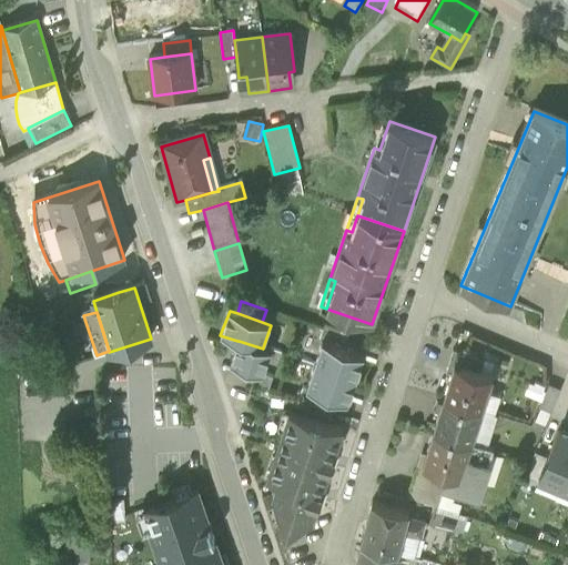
[(323,329),(318,342),(322,343),(345,351),(348,338),(323,329)]
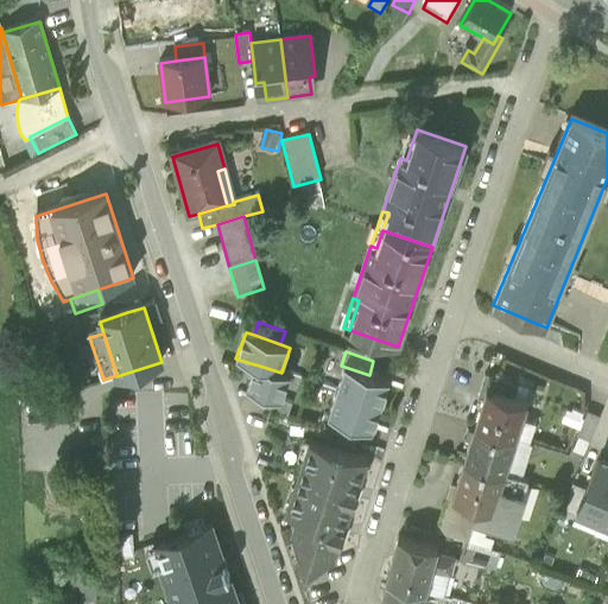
[(254,364),(246,389),(265,395),(282,401),(290,375),(282,372),(282,373),(255,364),(254,364)]
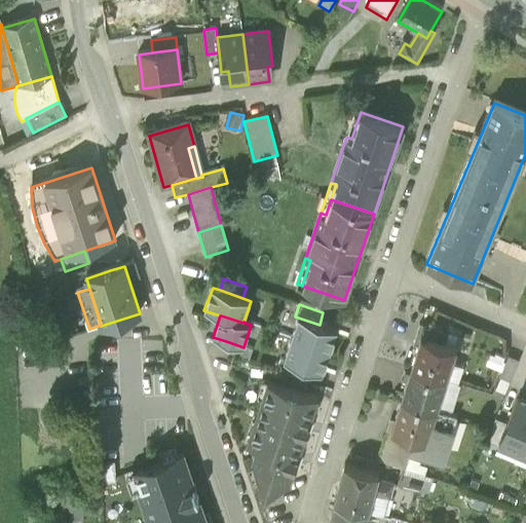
[(298,318),(291,339),(330,352),(337,331),(320,325),(298,318)]
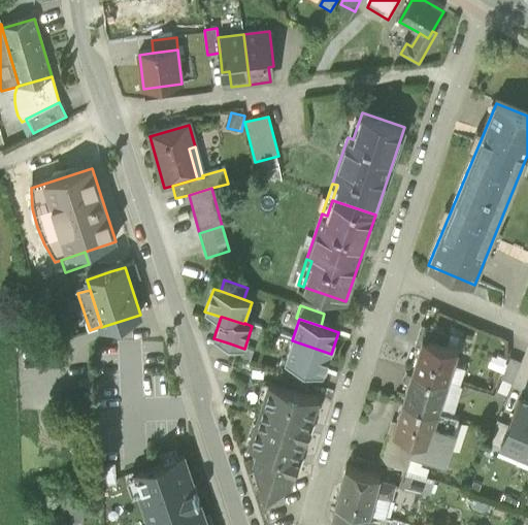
[(422,339),(440,346),(444,334),(422,327),(419,339),(422,340),(422,339)]
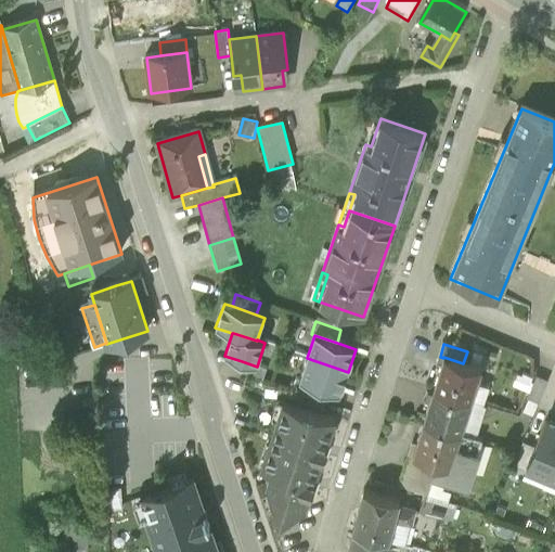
[(474,354),(469,366),(481,369),(485,370),(489,358),(474,354)]
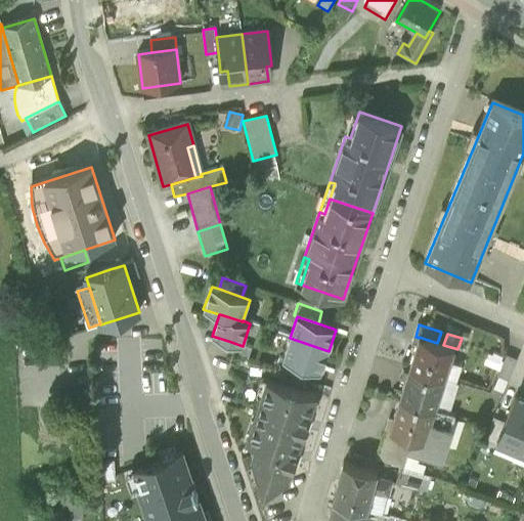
[(419,338),(408,370),(444,381),(450,362),(454,348),(443,345),(437,343),(419,337),(419,338)]
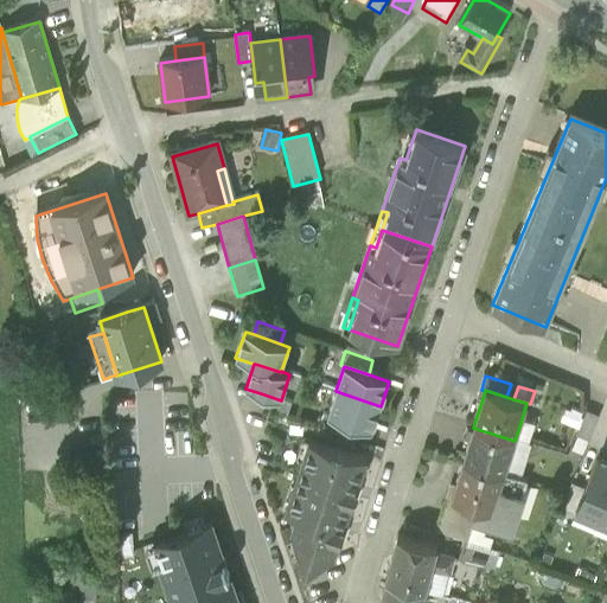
[(372,431),(381,406),(336,391),(327,416),(351,424),(372,431)]
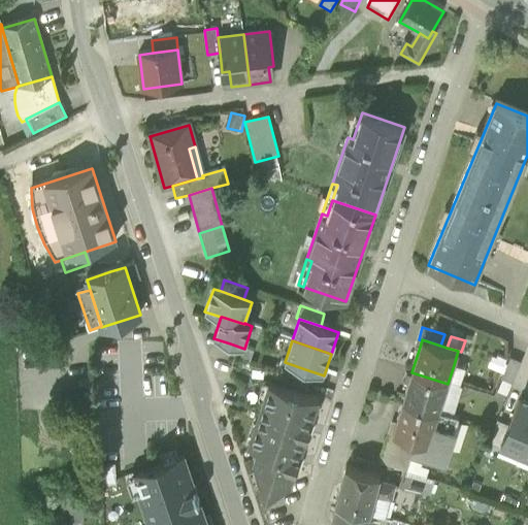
[(230,343),(226,356),(250,364),(254,352),(244,349),(230,343)]
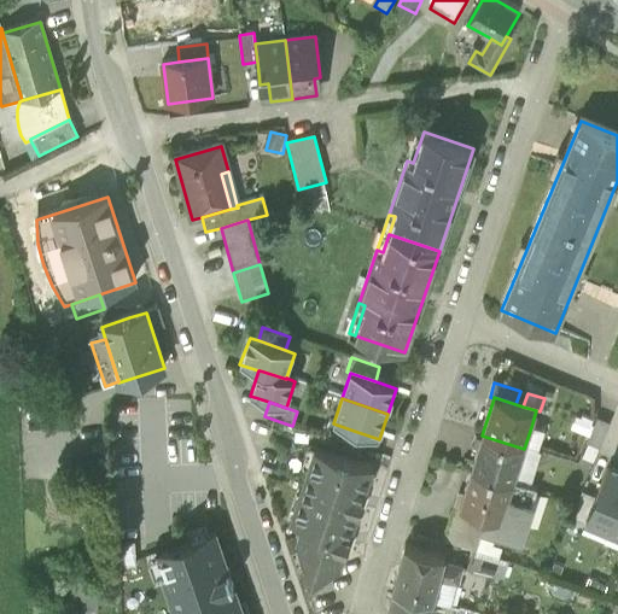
[(581,421),(576,419),(571,431),(588,437),(594,422),(582,417),(581,421)]
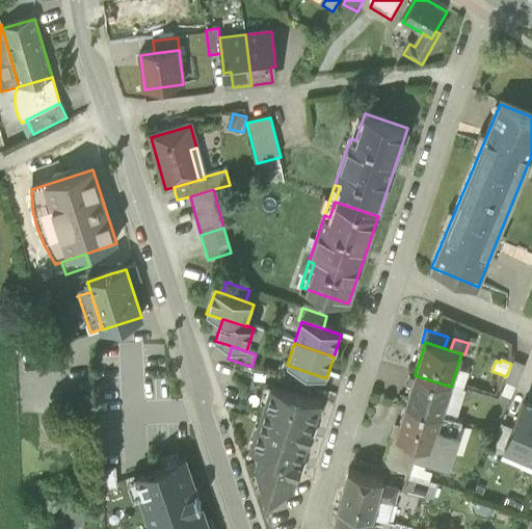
[(505,384),(516,388),(520,379),(526,366),(514,362),(505,384)]
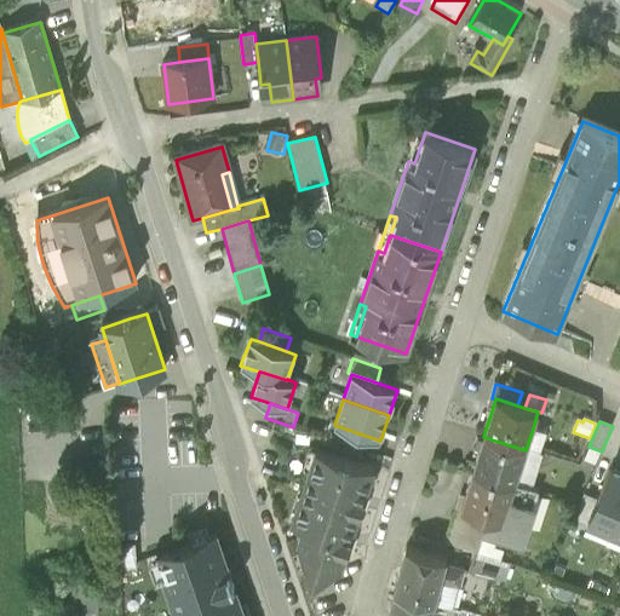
[(331,424),(326,438),(338,442),(354,448),(359,433),(334,425),(331,424)]
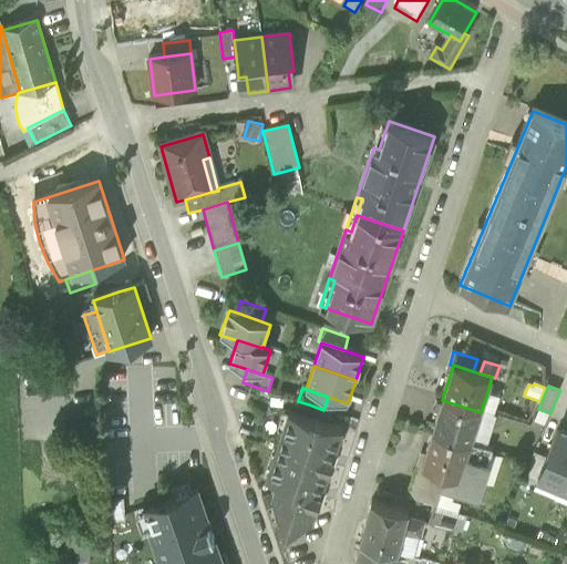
[(501,397),(487,392),(481,412),(495,417),(501,397)]
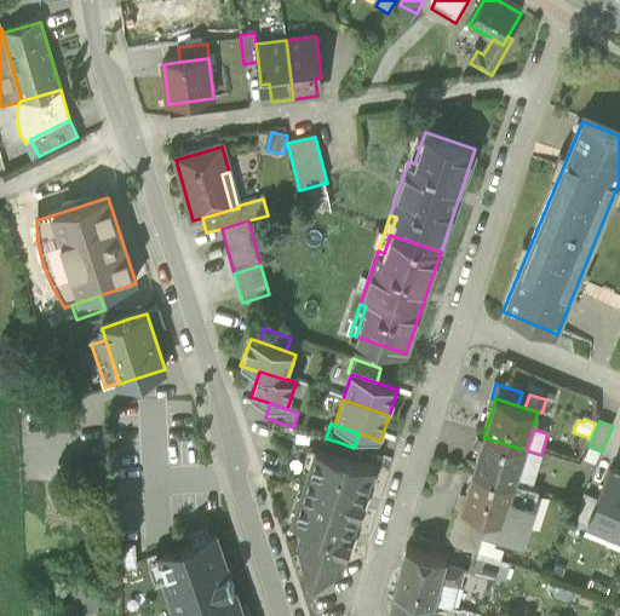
[(515,484),(526,450),(483,437),(472,471),(515,484)]
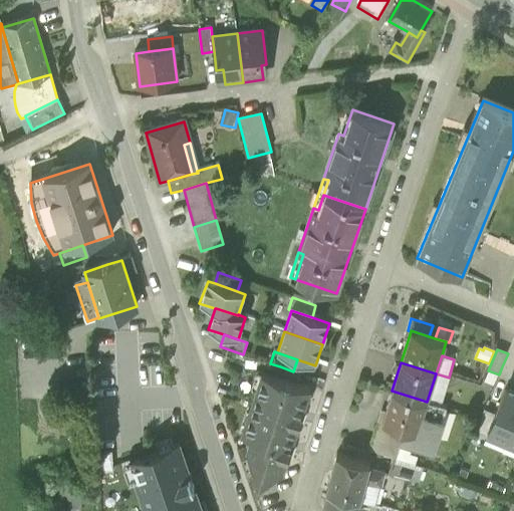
[(276,378),(297,386),(301,374),(293,371),(280,366),(276,378)]
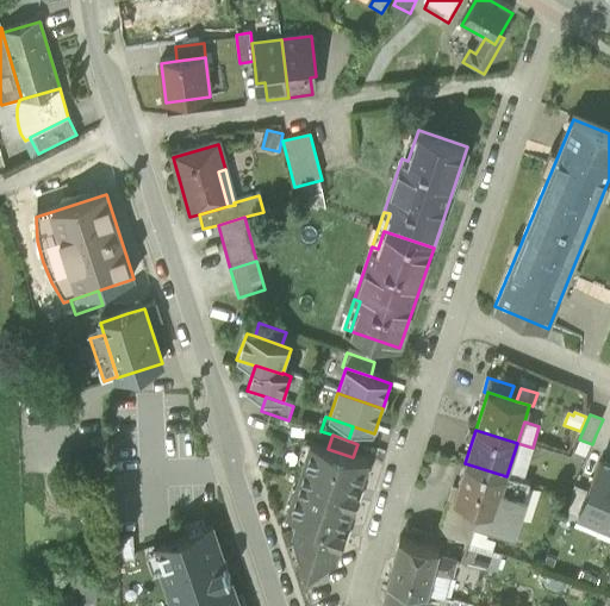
[(592,444),(579,439),(573,454),(586,460),(589,453),(592,444)]
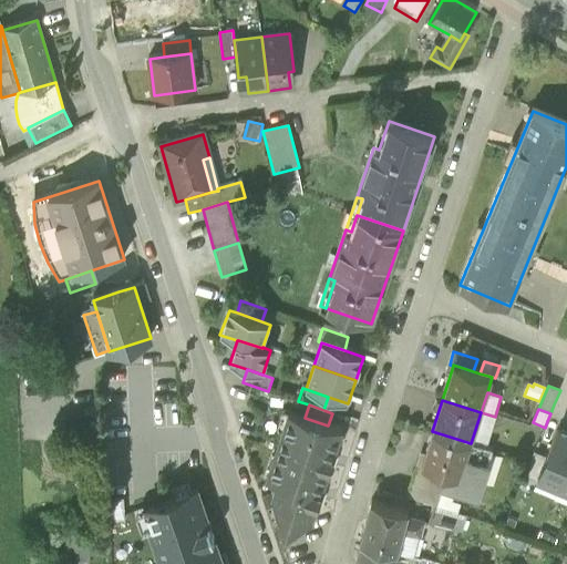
[(284,521),(296,524),(311,518),(316,505),(318,505),(322,493),(320,492),(328,469),(330,469),(333,455),(332,455),(340,429),(328,426),(305,418),(290,412),(268,478),(279,481),(275,495),(284,521)]
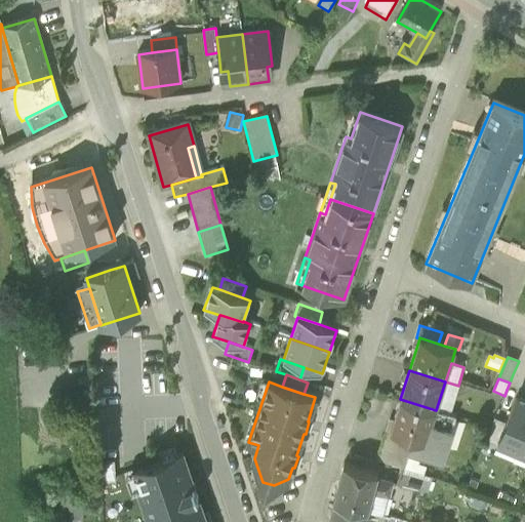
[(459,386),(458,386),(445,382),(436,410),(450,415),(459,386)]
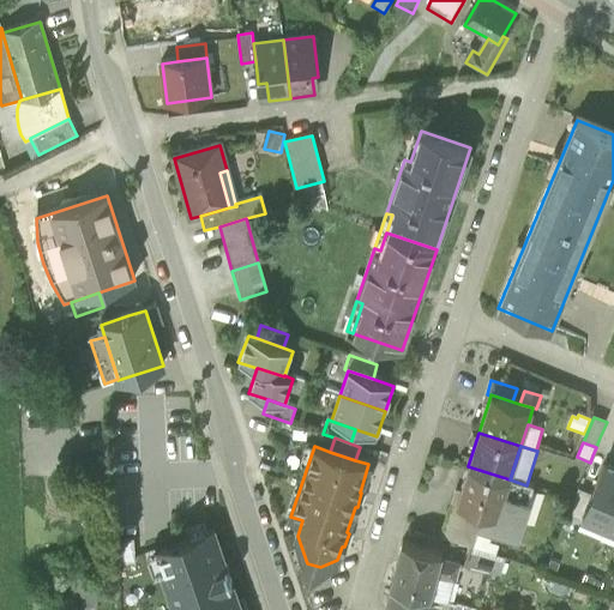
[(477,509),(483,512),(498,517),(510,479),(468,466),(457,502),(457,503),(477,509)]
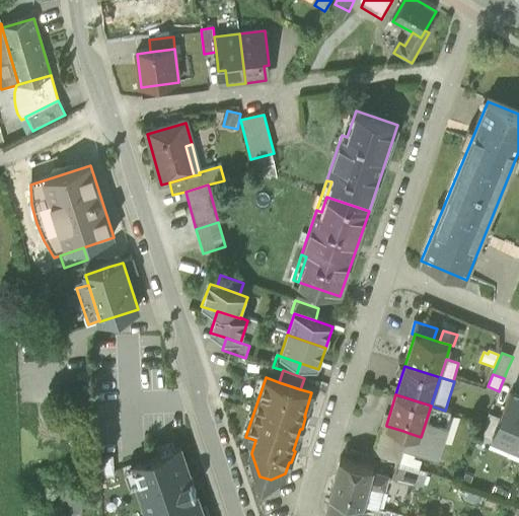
[(492,439),(512,447),(518,429),(518,398),(510,395),(500,420),(492,439)]
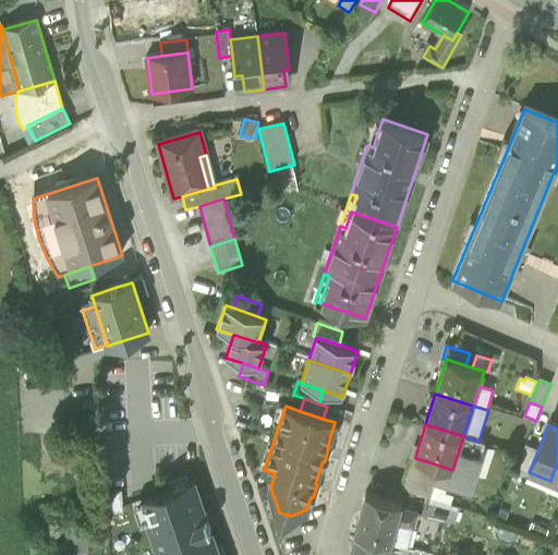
[(478,442),(463,436),(452,470),(439,466),(436,478),(449,482),(470,489),(485,443),(478,442)]
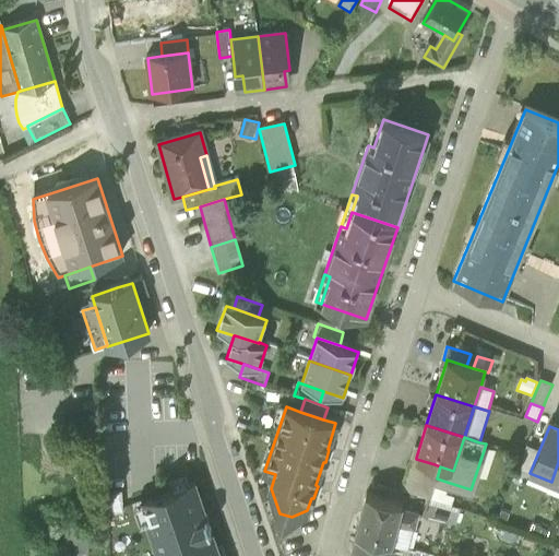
[(528,476),(530,473),(538,452),(526,447),(516,471),(528,476)]
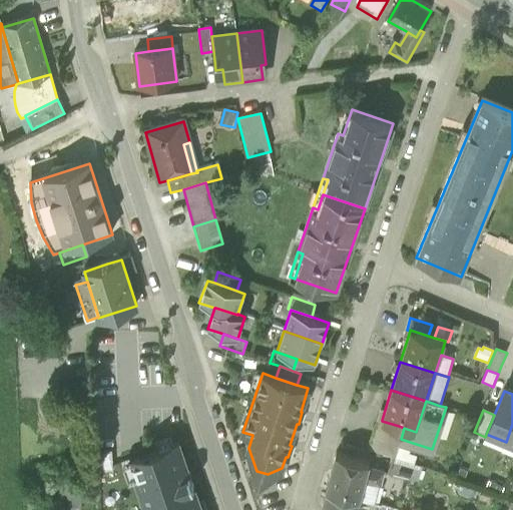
[(379,419),(375,429),(375,431),(396,437),(399,426),(382,421),(382,420),(379,419)]
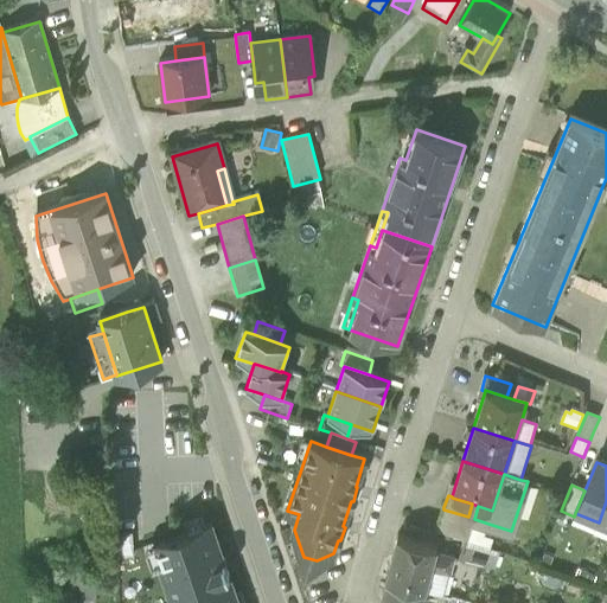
[(435,532),(464,541),(467,543),(474,519),(478,506),(472,504),(468,517),(443,510),(443,507),(435,532)]
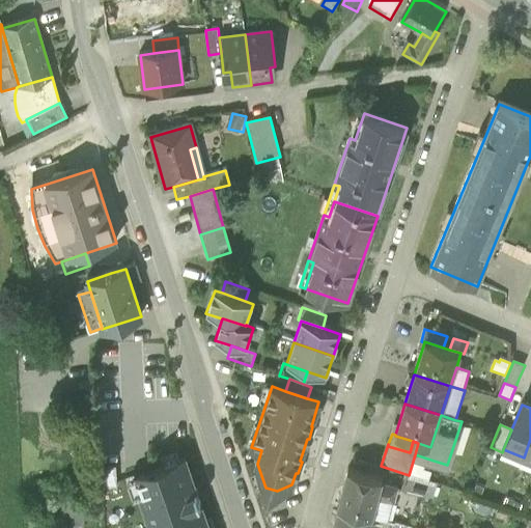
[(503,449),(502,452),(499,460),(519,468),(524,457),(503,449)]
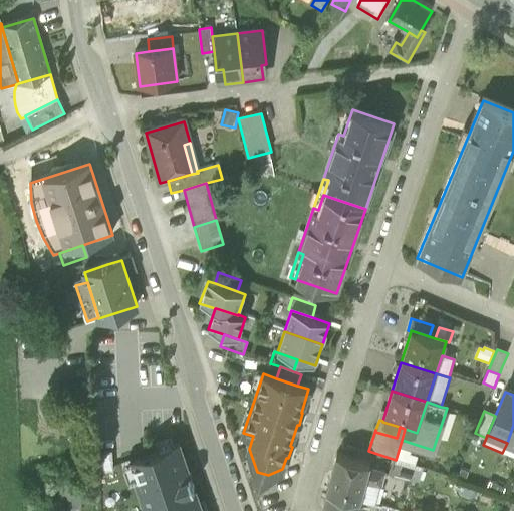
[(396,460),(416,467),(418,459),(411,456),(414,444),(402,440),(396,460)]
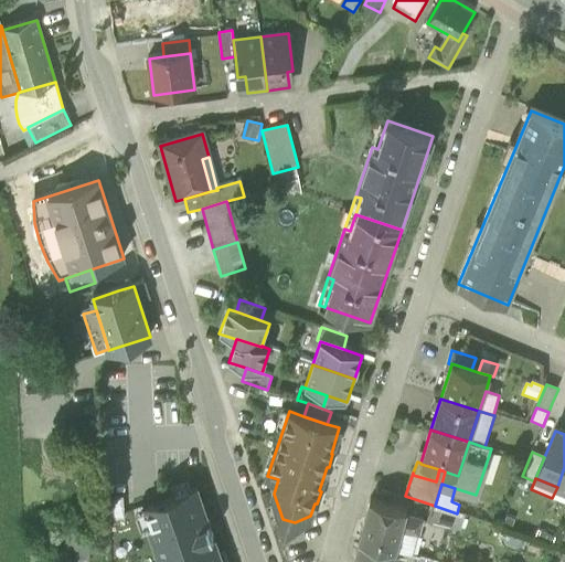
[(564,489),(557,487),(552,498),(564,502),(564,489)]
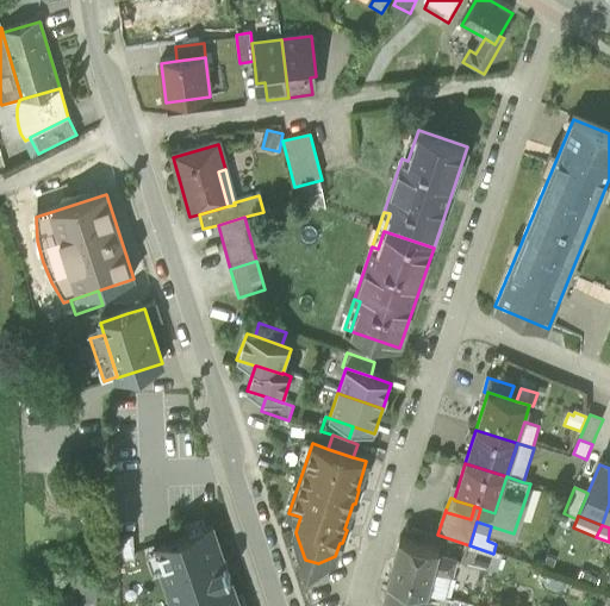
[(238,605),(212,528),(159,547),(166,566),(161,567),(173,605),(238,605)]
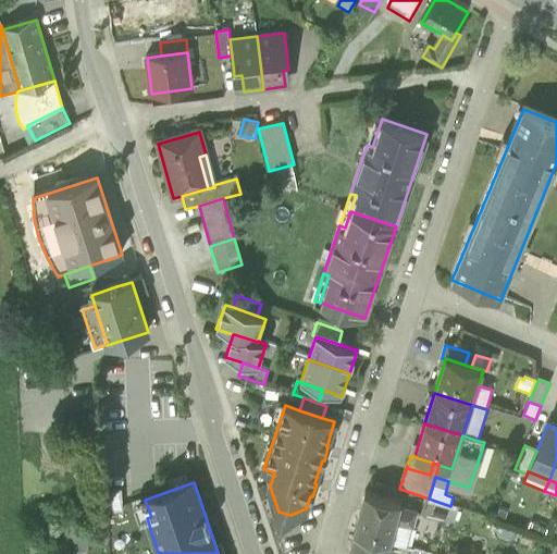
[(366,494),(361,507),(391,515),(393,506),(399,508),(400,503),(366,494)]
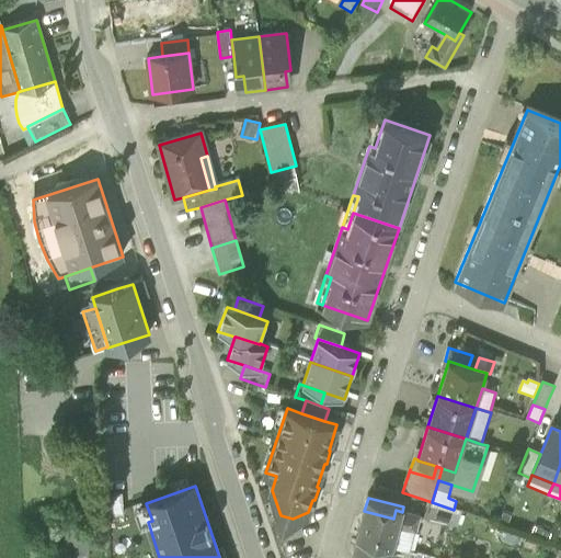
[(454,510),(432,502),(428,501),(423,520),(447,526),(454,510)]
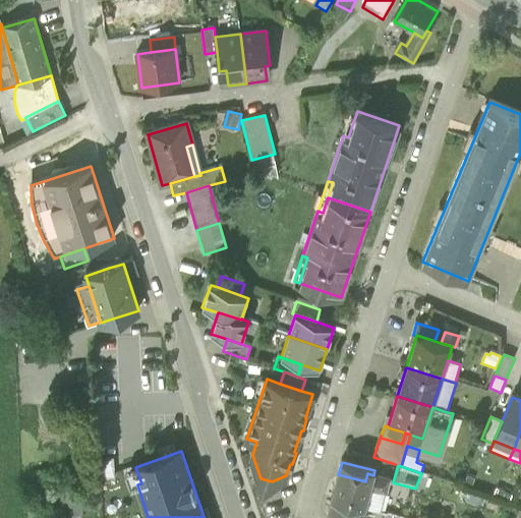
[(390,480),(373,475),(367,473),(365,481),(338,474),(332,501),(364,509),(369,490),(386,494),(390,480)]
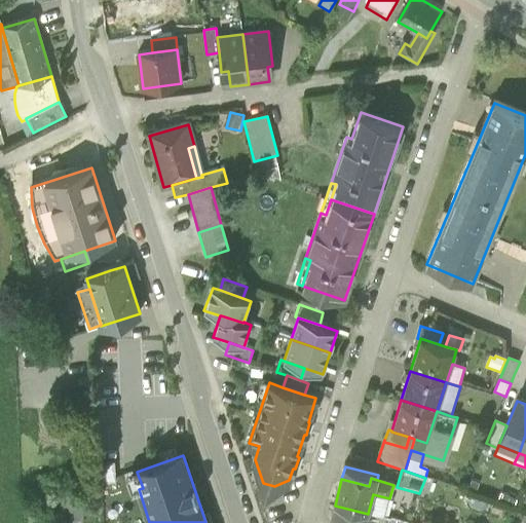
[(384,519),(389,498),(373,494),(368,514),(384,519)]
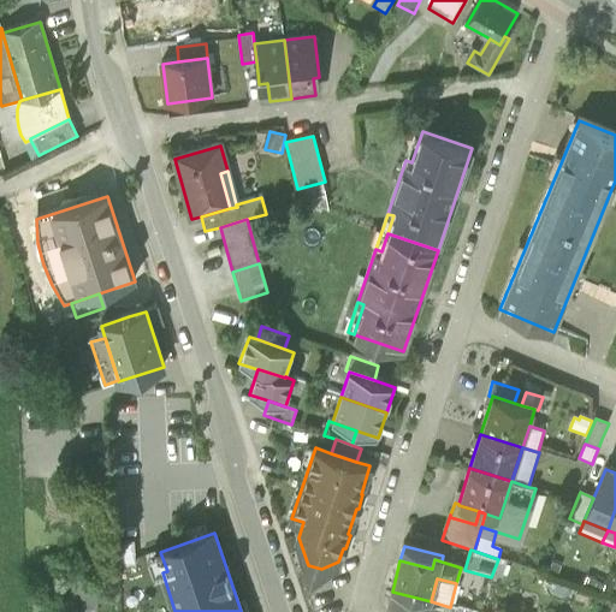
[(427,611),(431,601),(392,592),(386,611),(427,611)]
